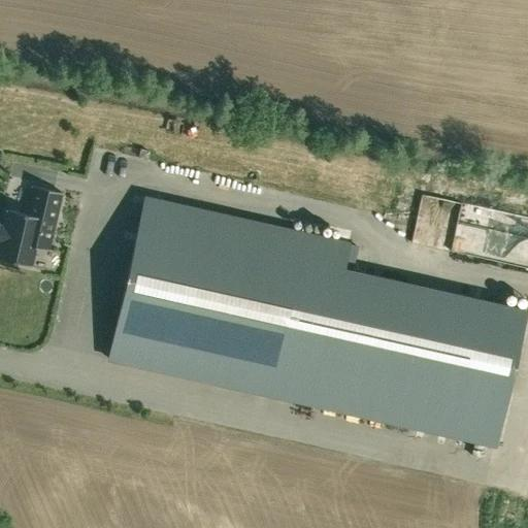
[(38,235),(52,238),(62,193),(32,186),(26,213),(6,209),(3,225),(0,224),(0,258),(31,266),(35,246),(38,235)]
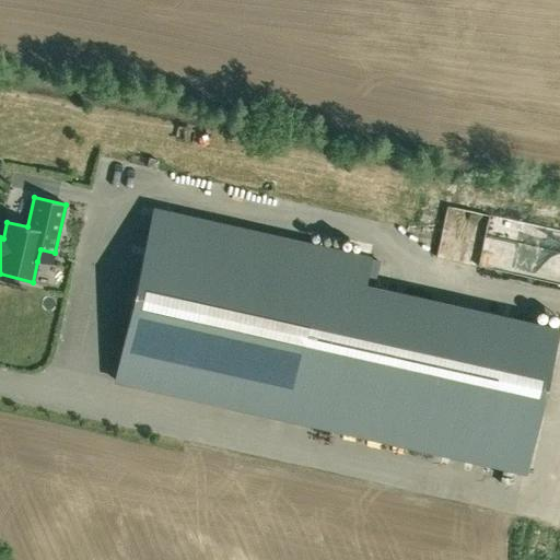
[(153,209),(115,381),(523,471),(556,329),(363,286),(369,258),(153,209)]
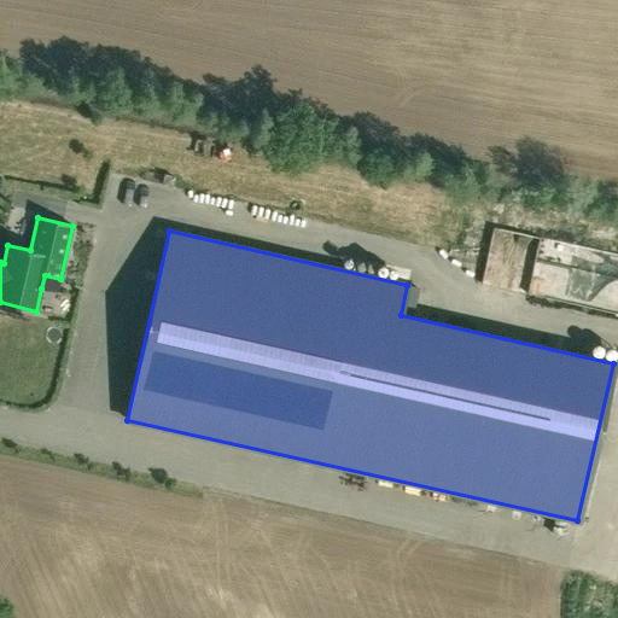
[(617,283),(599,284),(600,308),(617,307),(617,283)]
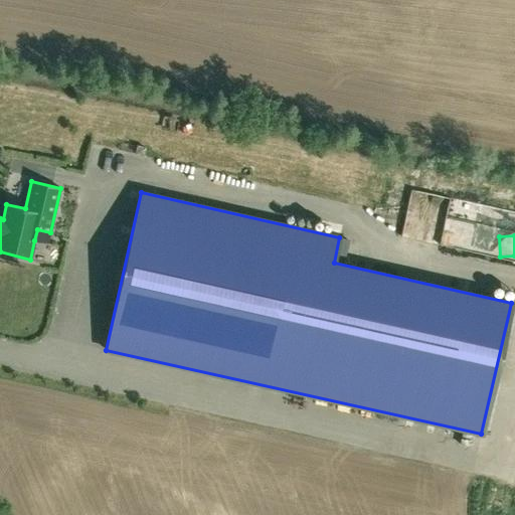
[(434,285),(452,284),(450,248),(432,249),(434,285)]
